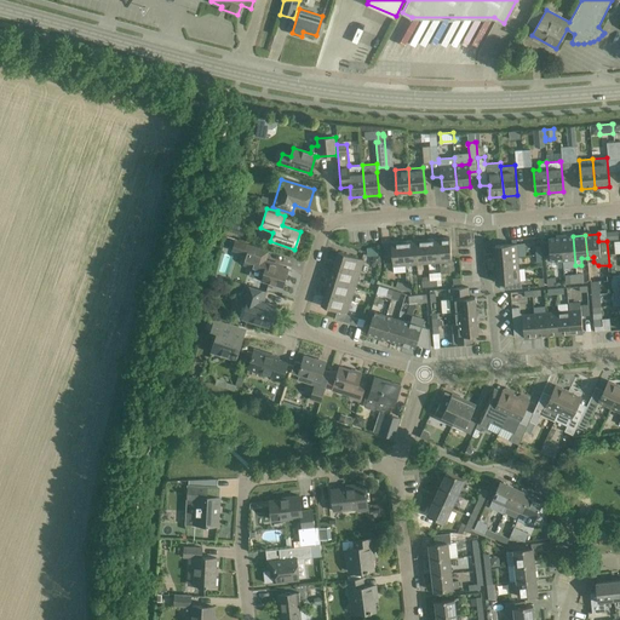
[(561,237),(563,268),(575,267),(575,265),(573,236),(561,237)]
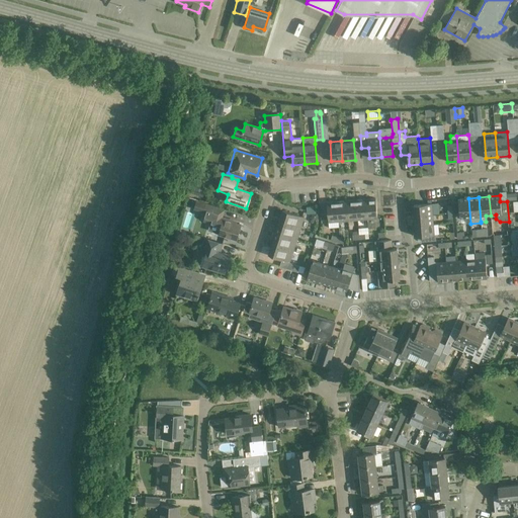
[(375,198),(365,199),(367,219),(376,218),(375,198)]
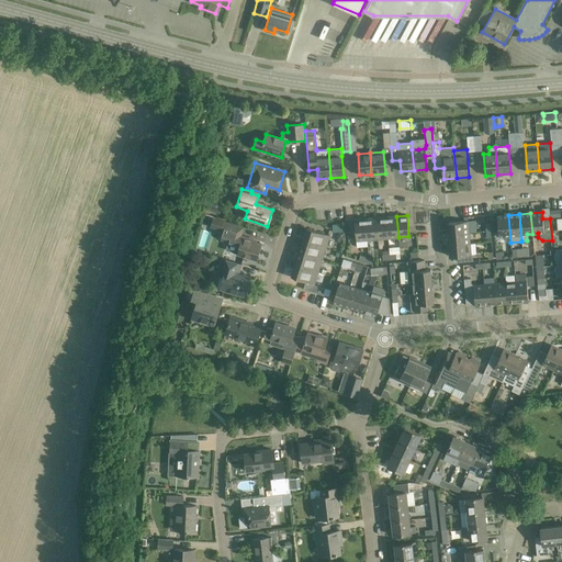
[(510,243),(508,215),(497,216),(498,237),(509,236),(510,243)]
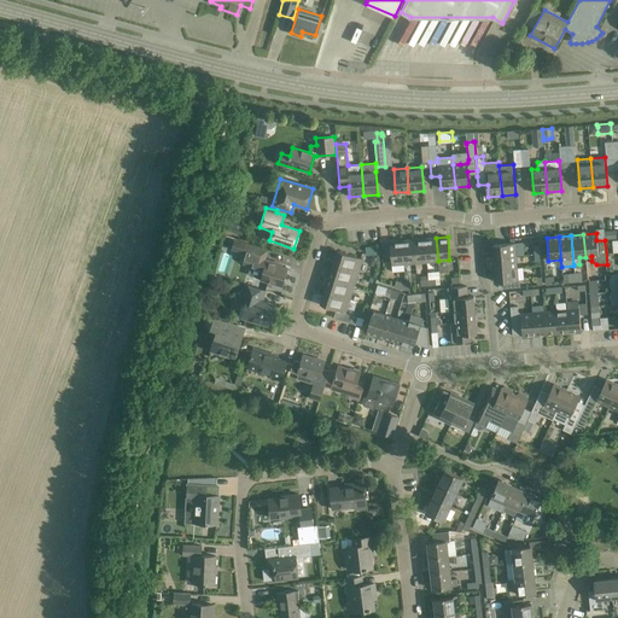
[(436,238),(425,239),(426,262),(438,261),(436,238)]
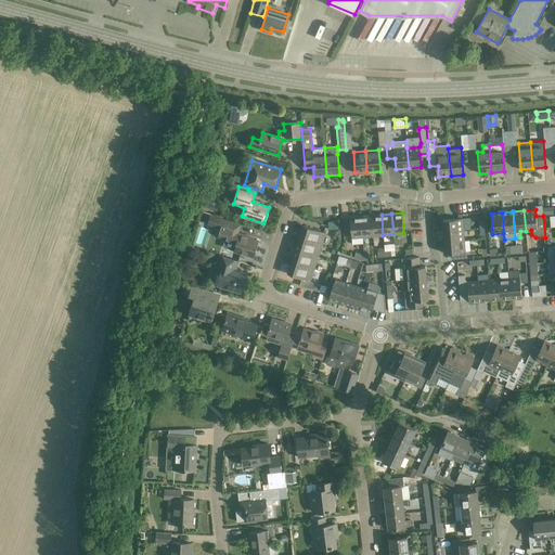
[(221,229),(223,219),(210,215),(207,224),(221,229)]
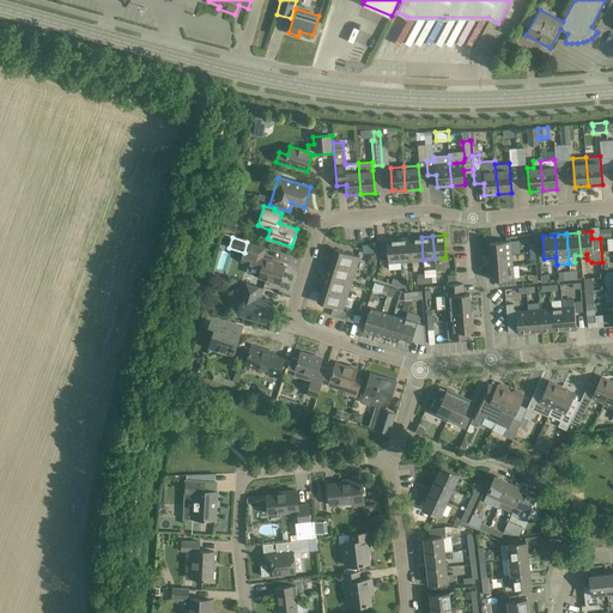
[(410,237),(399,238),(401,262),(412,261),(410,237)]
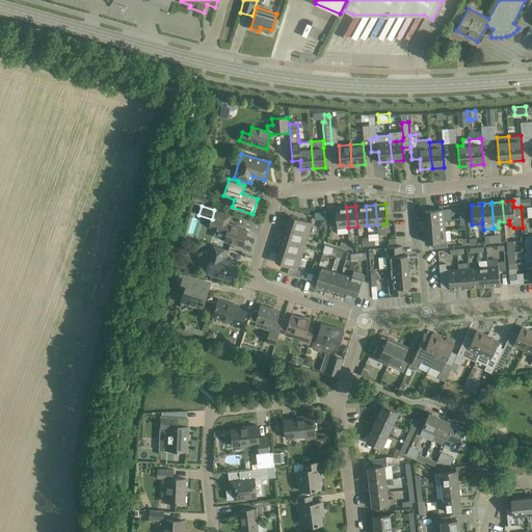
[(366,206),(355,206),(357,227),(367,225),(366,206)]
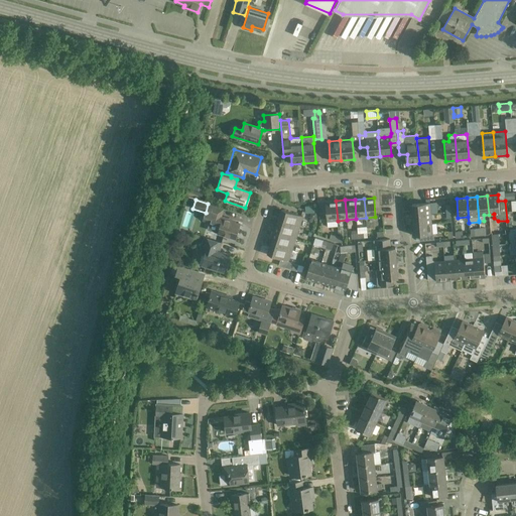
[(338,221),(336,201),(326,202),(328,221),(338,221)]
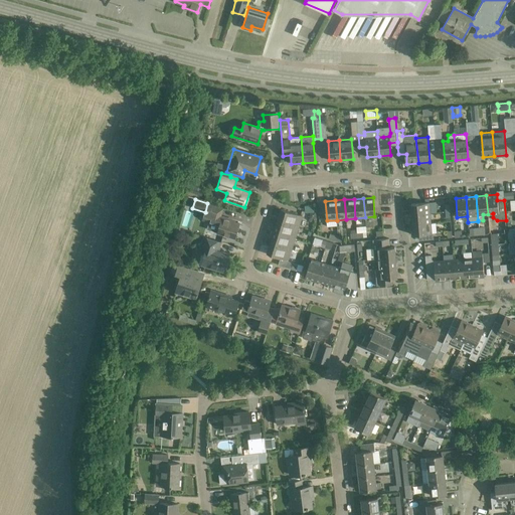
[(411,214),(430,213),(430,202),(410,204),(411,214)]
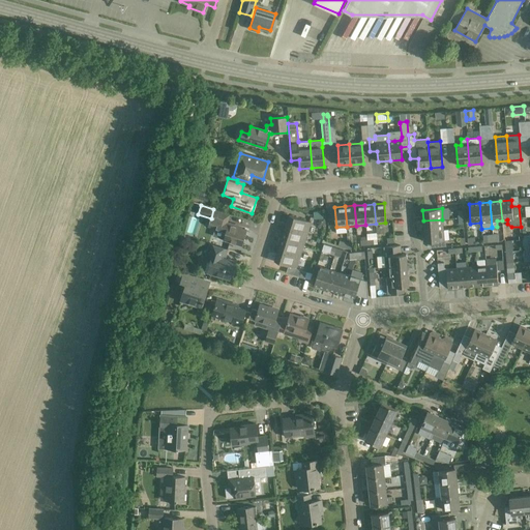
[(213,209),(211,218),(208,226),(226,232),(224,239),(241,245),(246,230),(234,226),(234,225),(225,222),(227,213),(213,209)]
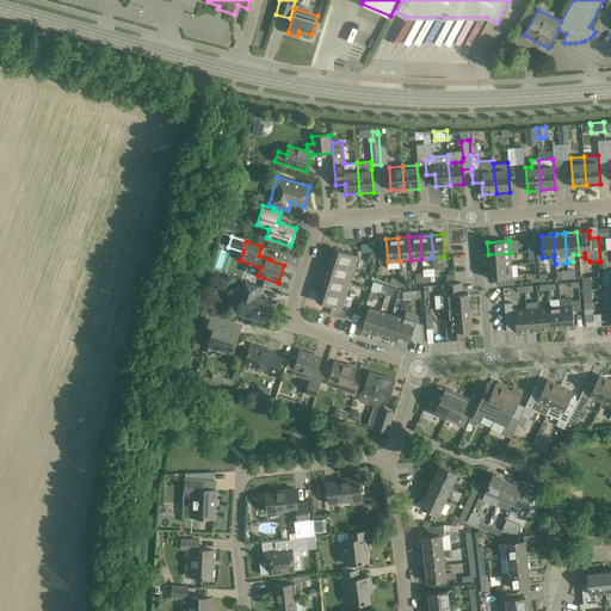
[(333,248),(329,261),(355,270),(358,257),(333,248)]
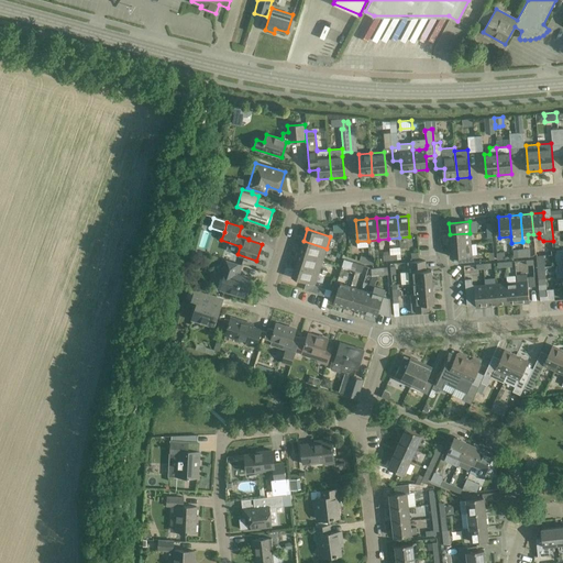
[(470,233),(450,234),(451,245),(471,243),(470,233)]
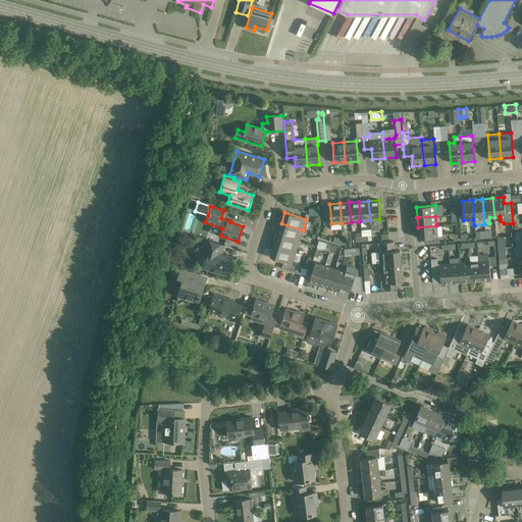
[(281,223),(277,235),(299,242),(303,230),(281,223)]
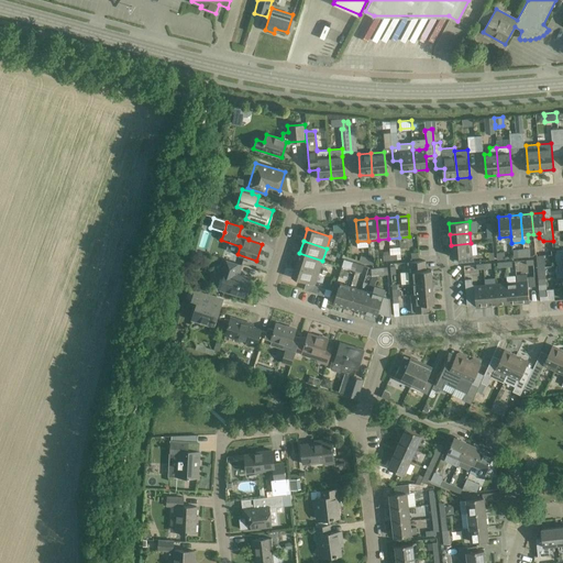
[(471,243),(451,245),(452,257),(472,255),(471,243)]
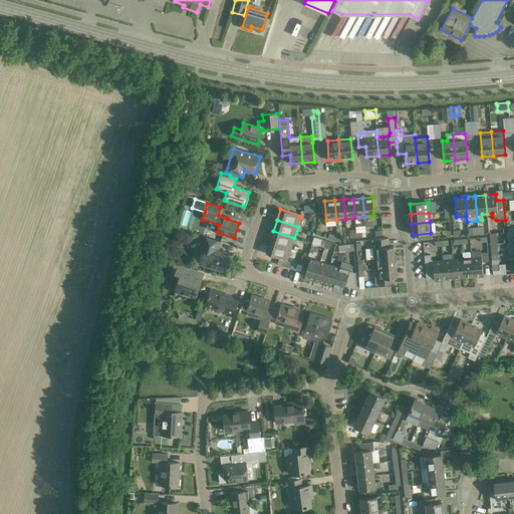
[(479,235),(478,227),(468,228),(469,236),(479,235)]
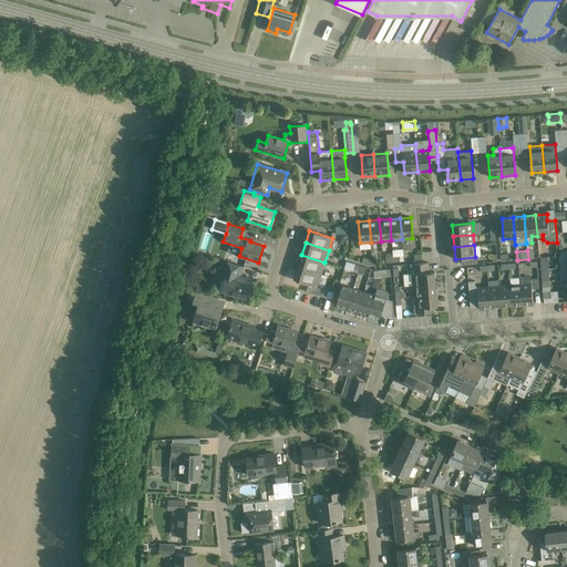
[(301,255),(298,267),(321,275),(325,263),(301,255)]
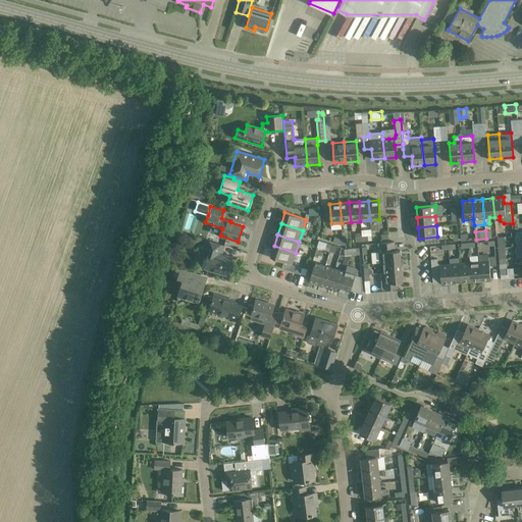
[(227,275),(232,257),(222,254),(225,246),(205,239),(201,252),(208,254),(206,259),(205,258),(203,259),(201,266),(202,268),(227,275)]
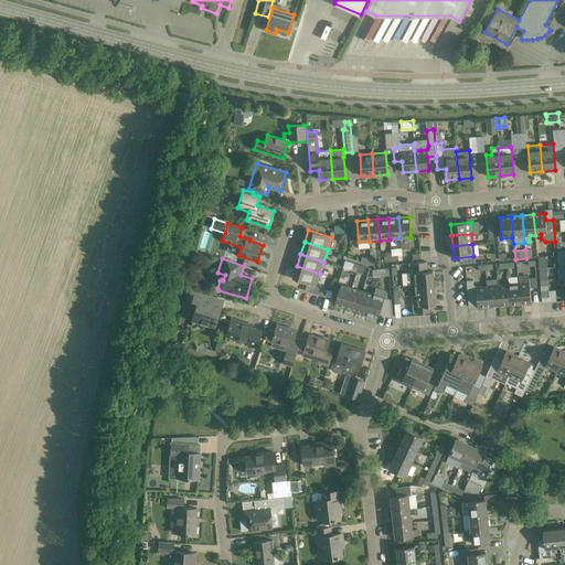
[(427,272),(427,262),(411,263),(412,273),(411,273),(411,284),(434,283),(433,270),(427,272)]
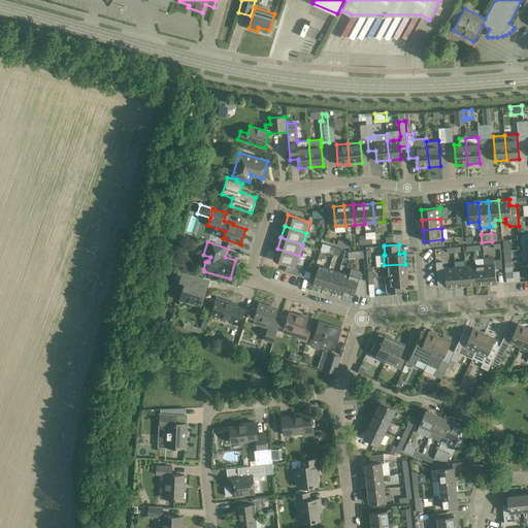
[(335,246),(333,254),(339,256),(341,249),(335,246)]
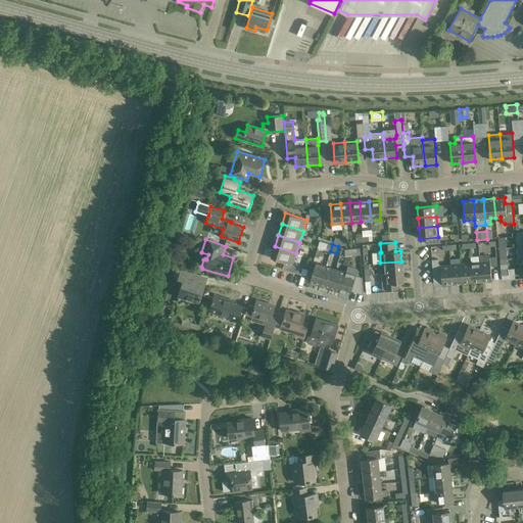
[(296,253),(275,246),(271,257),(284,263),(292,265),(296,253)]
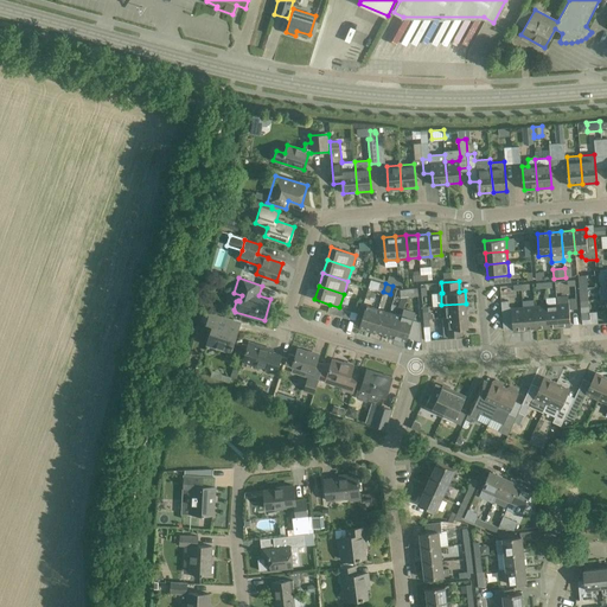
[(580,300),(588,300),(587,288),(579,288),(580,300)]
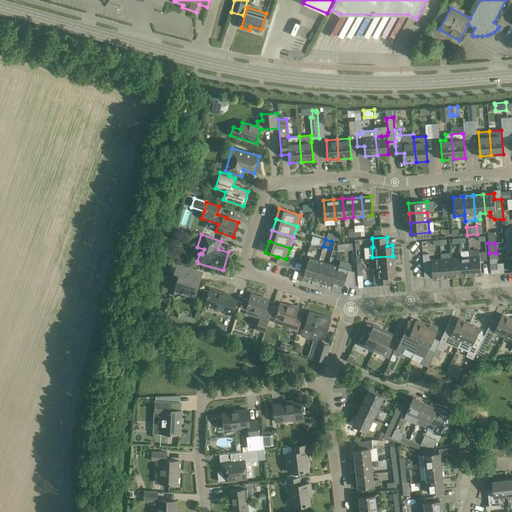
[(496,253),(489,253),(490,264),(497,263),(496,253)]
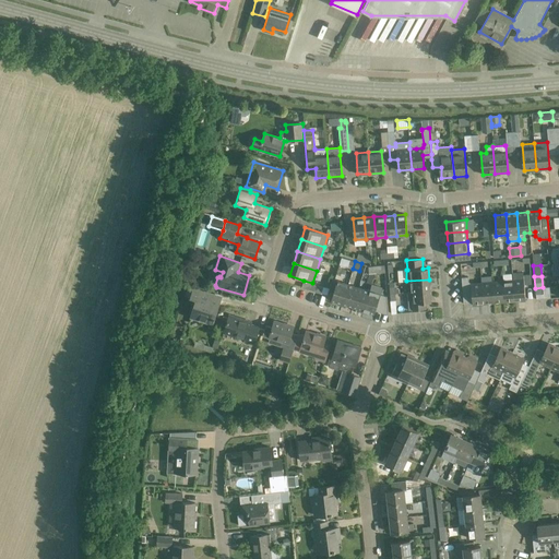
[(483,304),(480,283),(471,283),(468,282),(468,277),(461,277),(463,304),(472,302),(473,305),(483,304)]
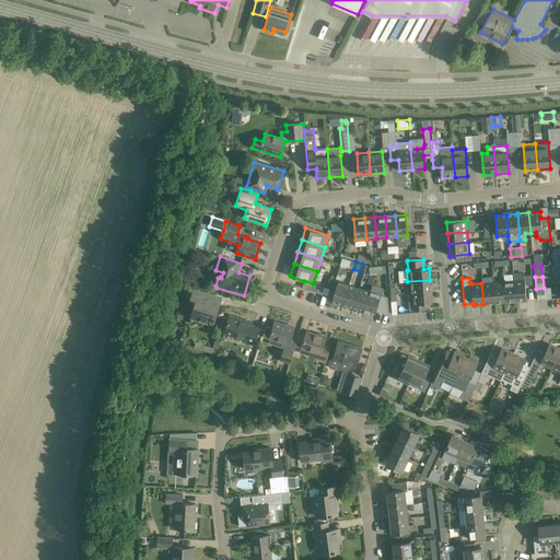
[(411,293),(431,291),(430,280),(407,281),(407,282),(410,281),(411,293)]
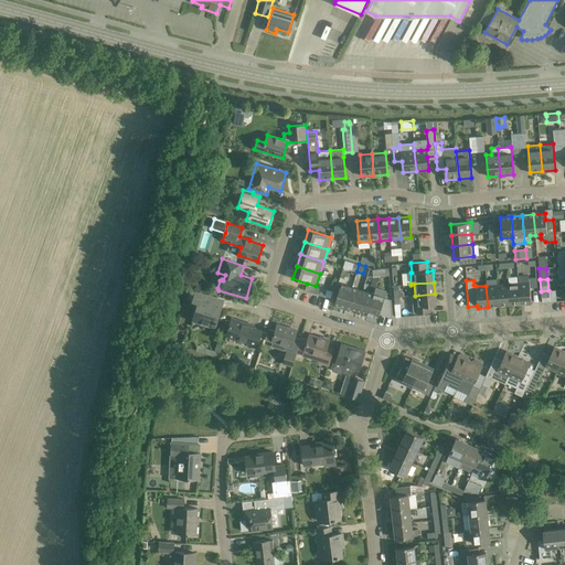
[(519,284),(521,305),(531,304),(530,283),(519,284)]
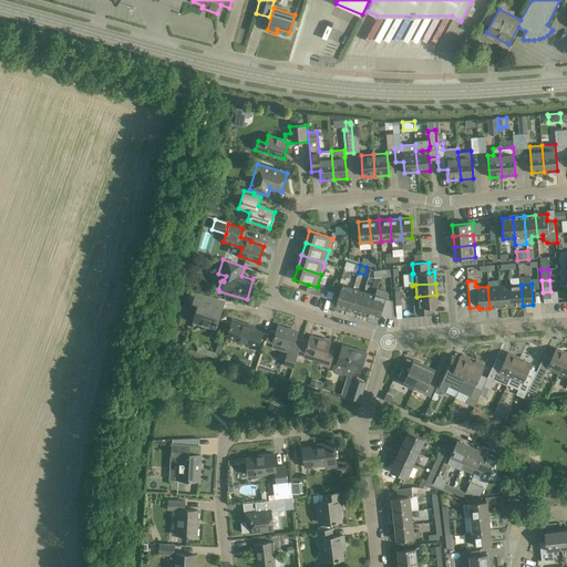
[(317,287),(308,285),(306,291),(316,295),(318,287),(317,287)]
